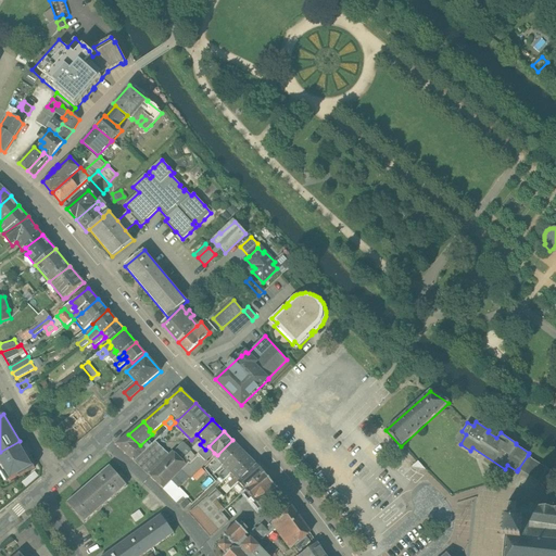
[(140,445),(128,434),(116,444),(135,462),(135,460),(147,451),(146,450),(140,445)]
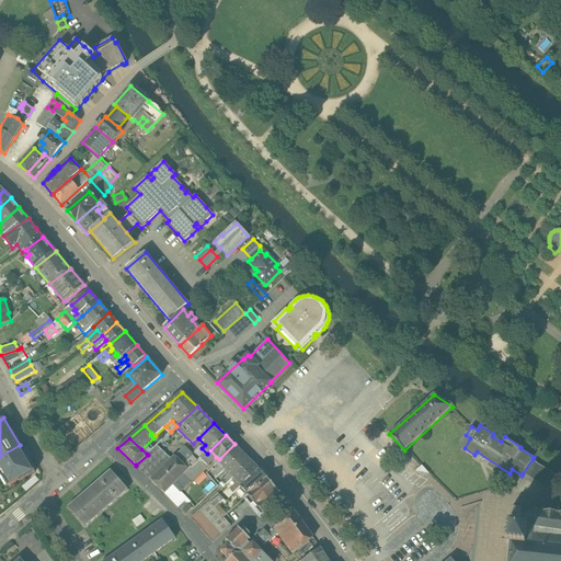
[(219,459),(218,461),(222,467),(225,469),(242,453),(235,444),(219,459)]
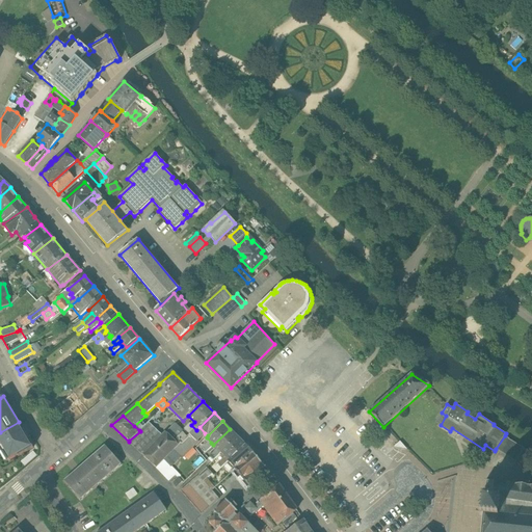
[(33,448),(19,422),(0,432),(0,449),(8,462),(33,448)]
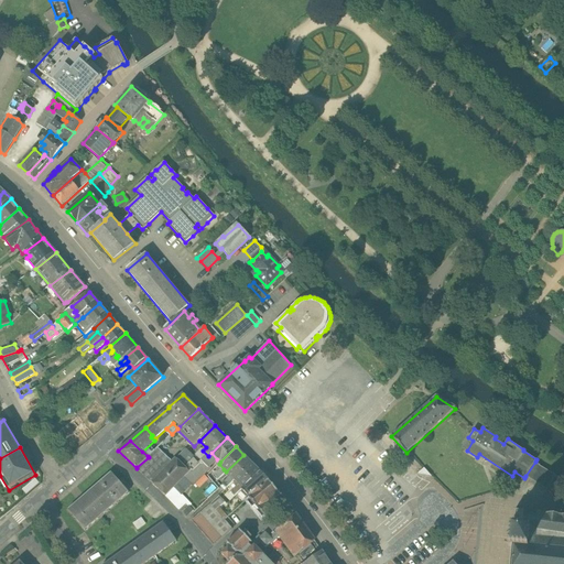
[(156,449),(148,456),(149,457),(137,467),(148,477),(166,458),(156,449)]
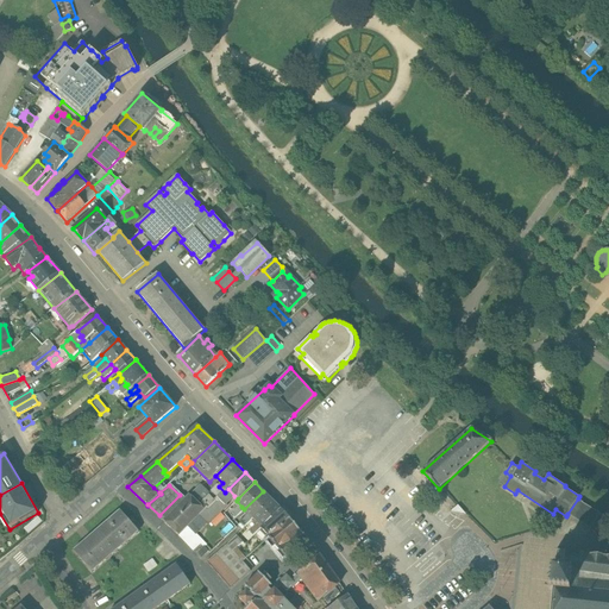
[(184,500),(164,521),(179,535),(200,514),(207,507),(208,506),(203,501),(211,495),(200,485),(190,495),(189,495),(184,500)]
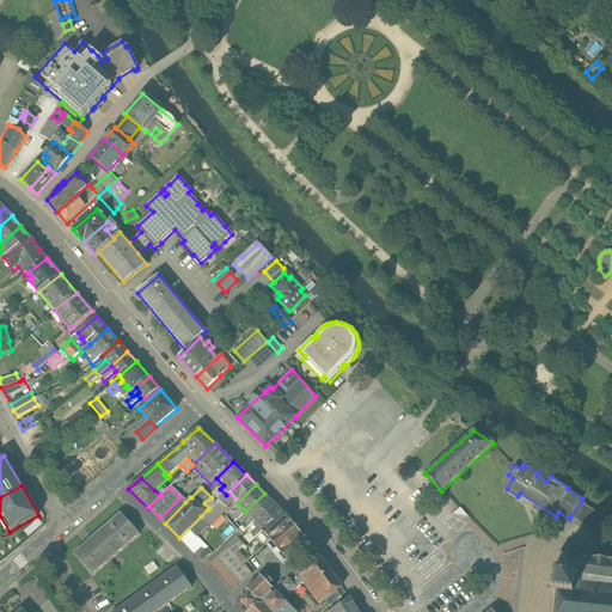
[(212,497),(204,503),(209,508),(208,509),(209,510),(226,495),(220,489),(212,497)]
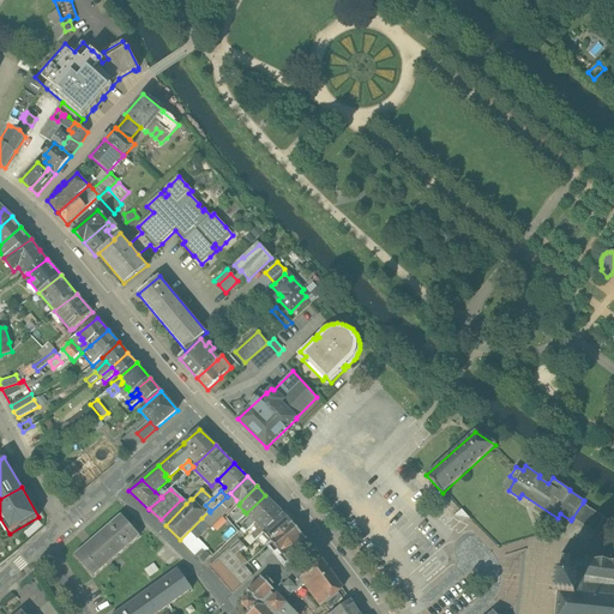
[(227,497),(210,512),(209,511),(202,518),(210,528),(211,527),(217,521),(218,521),(229,510),(228,509),(236,500),(230,493),(227,497)]
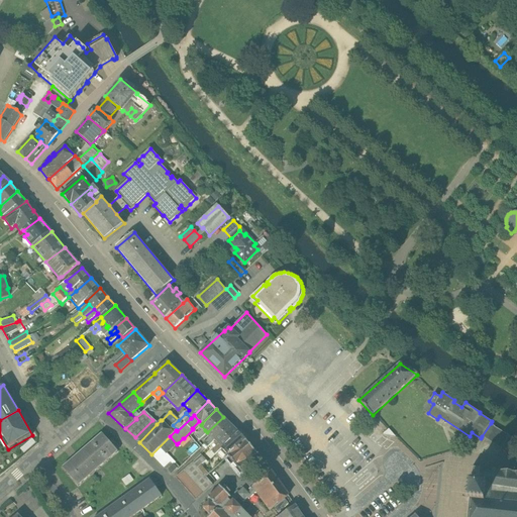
[(223,417),(207,432),(212,437),(215,440),(231,424),(223,417)]
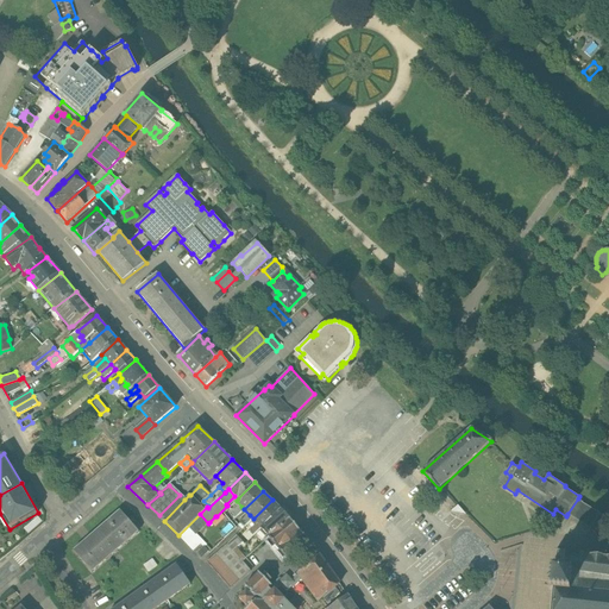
[(180,495),(159,515),(164,521),(184,500),(180,495)]
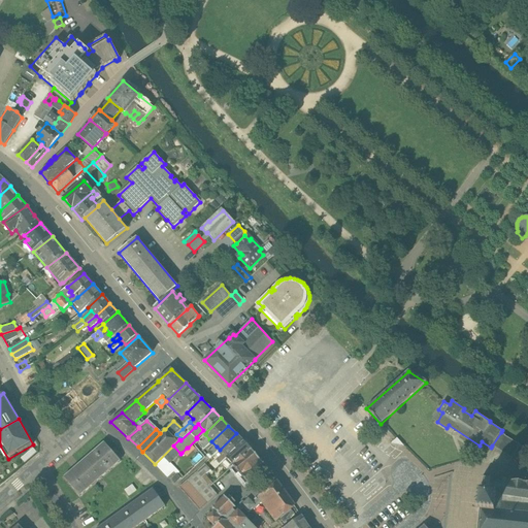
[(521,446),(501,432),(492,446),(513,459),(521,446)]
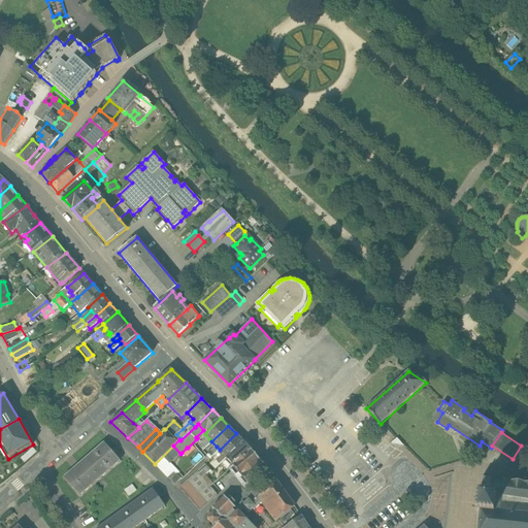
[(236,433),(220,450),(225,455),(227,458),(243,441),(236,433)]
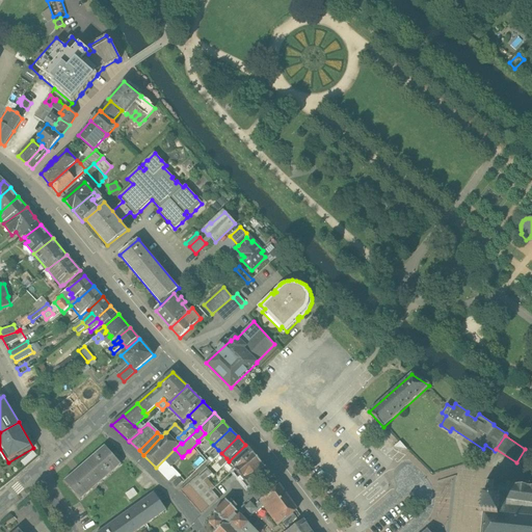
[(198,442),(189,451),(188,451),(183,456),(196,471),(207,461),(196,449),(201,444),(198,442)]
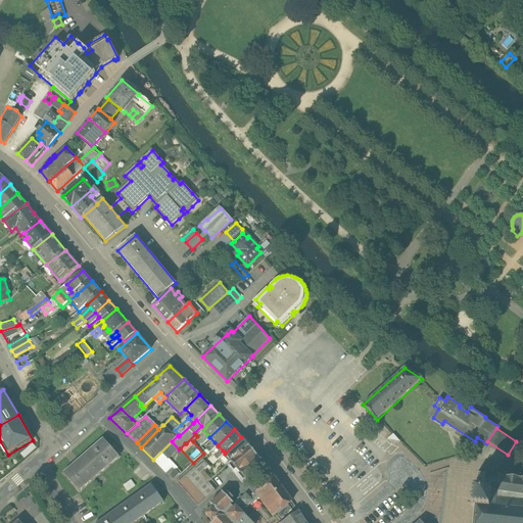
[(203,437),(199,441),(202,444),(209,437),(207,435),(205,438),(203,437)]
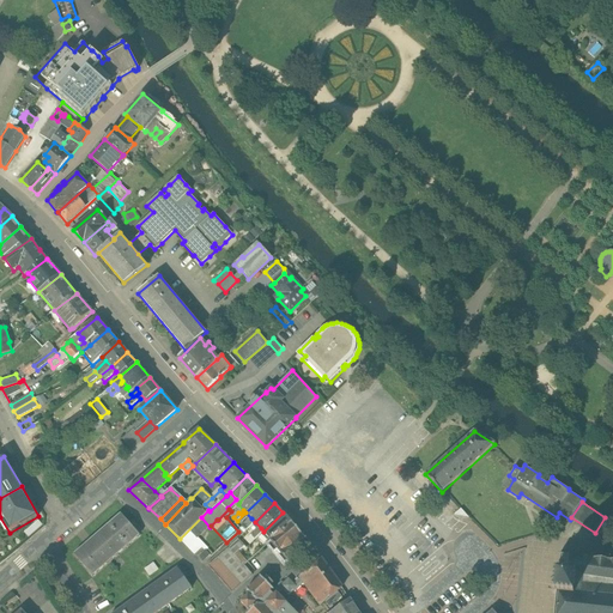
[(121,514),(74,554),(93,575),(139,534),(121,514)]
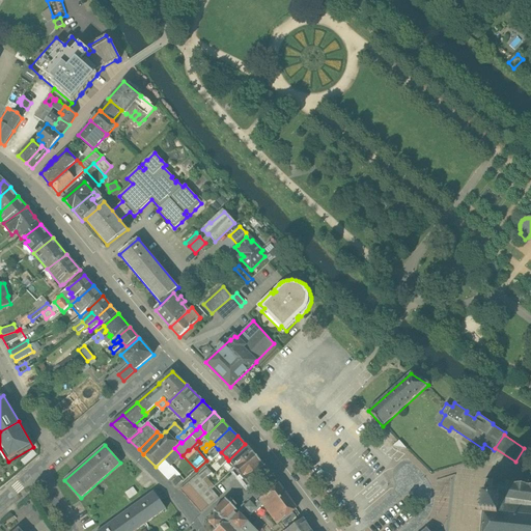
[(218,449),(211,456),(214,459),(221,452),(218,449)]
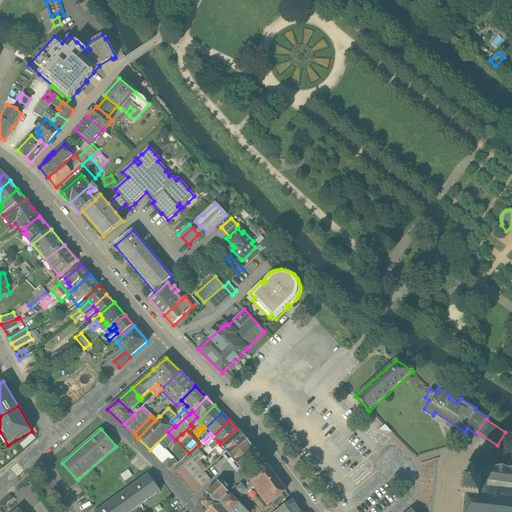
[(244,436),(226,451),(242,470),(260,456),(244,436)]
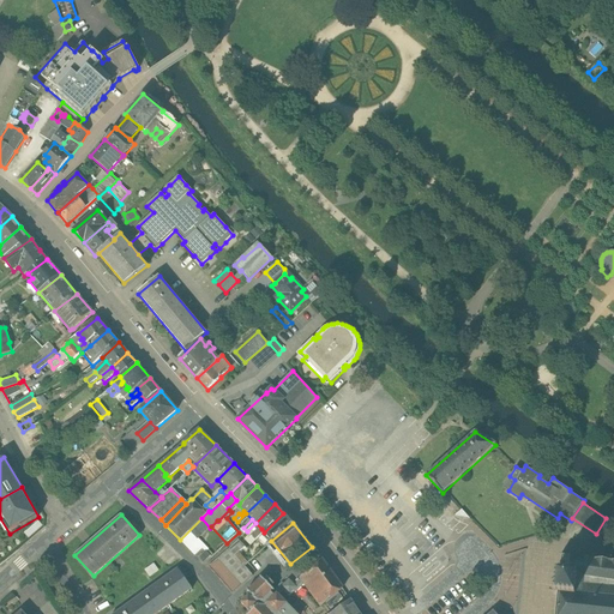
[(258,533),(257,531),(251,536),(256,541),(265,533),(264,533),(262,529),(258,533)]
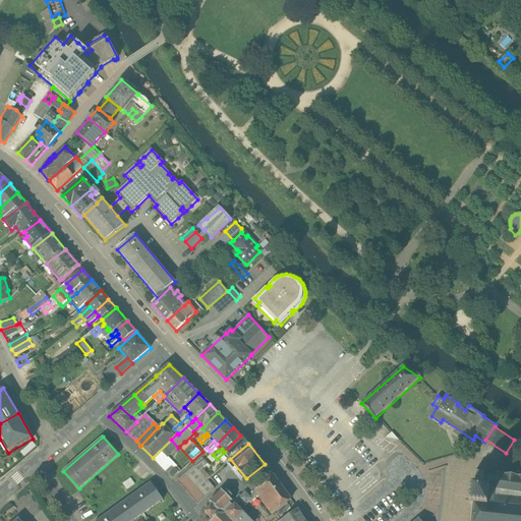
[(209,465),(203,458),(195,465),(201,472),(209,465)]
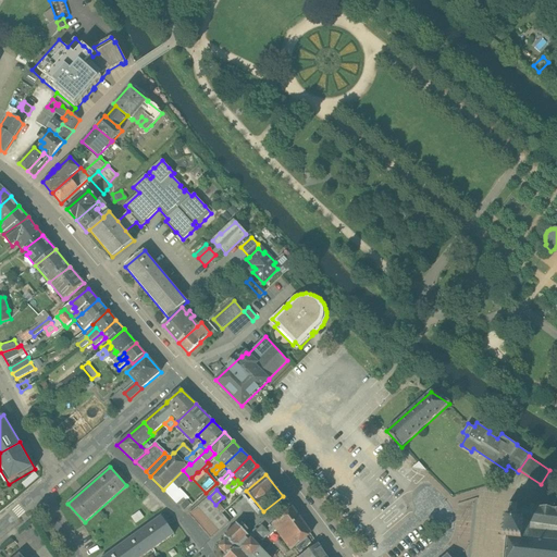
[(209,497),(188,515),(211,539),(230,522),(221,512),(215,505),(209,497)]
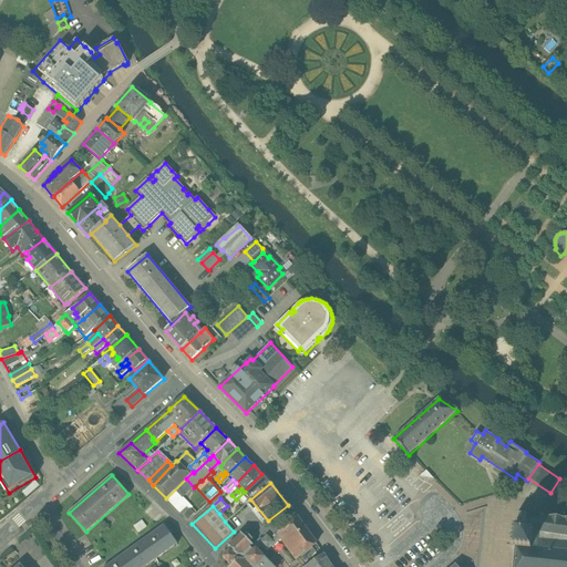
[(230,507),(227,506),(219,514),(225,522),(236,513),(230,507)]
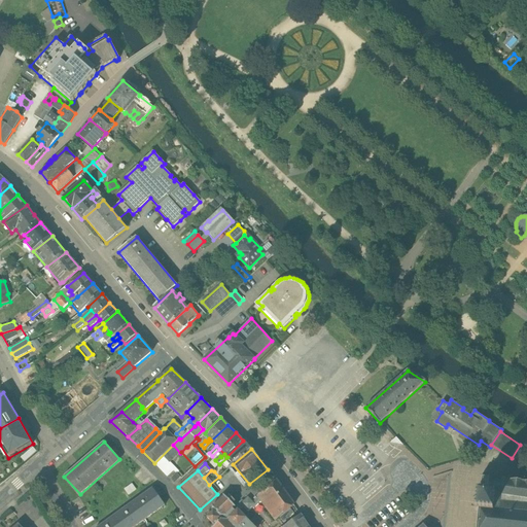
[(526,526),(526,483),(525,483),(525,480),(524,480),(523,483),(512,481),(512,479),(510,479),(510,481),(498,480),(498,477),(496,477),(496,479),(484,478),(482,476),(481,477),(482,479),(481,492),(477,492),(475,511),(479,511),(477,526),(526,526)]
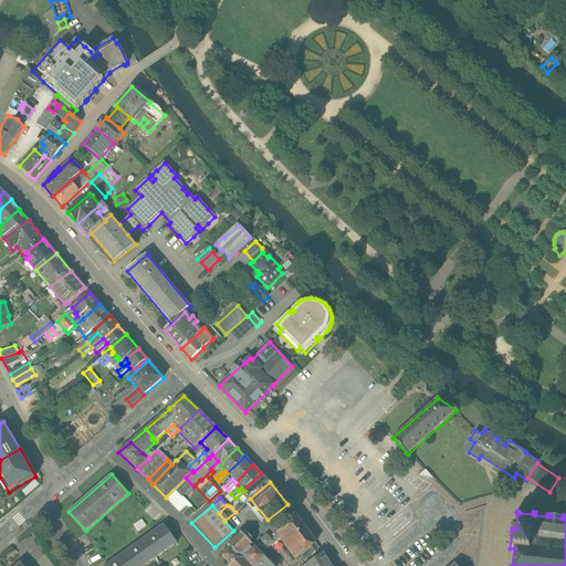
[(312,535),(297,516),(276,534),(278,534),(281,538),(295,559),(312,546),(316,543),(312,535)]
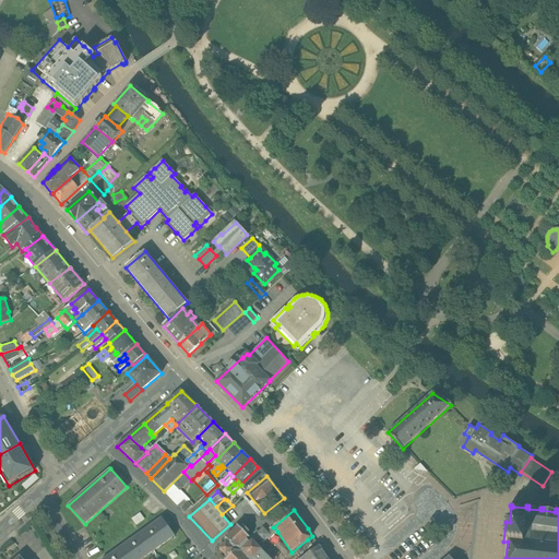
[(175,536),(163,518),(131,540),(144,558),(175,536)]
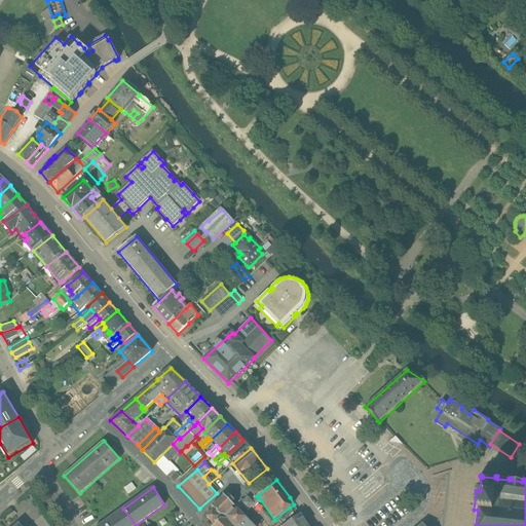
[(250,498),(248,500),(246,498),(243,500),(241,499),(234,505),(223,494),(212,506),(217,512),(216,513),(213,511),(207,517),(213,524),(216,521),(217,522),(213,525),(238,525),(246,518),(238,510),(242,505),(248,511),(252,506),(253,508),(261,500),(258,496),(253,501),(250,498)]
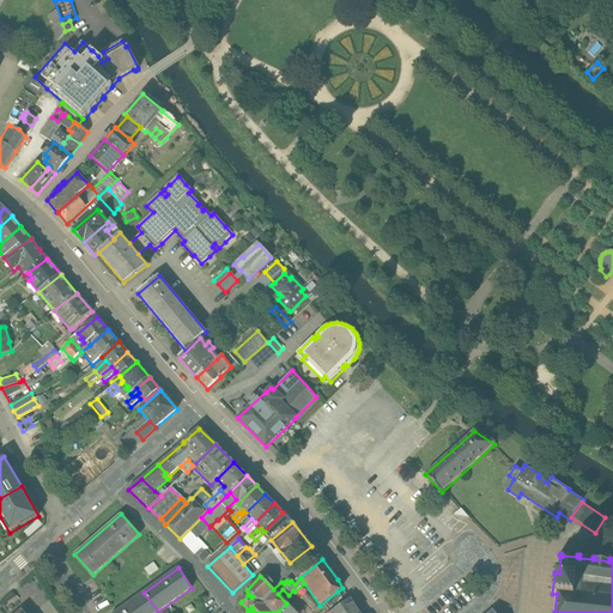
[(338,592),(325,602),(329,607),(343,596),(338,592)]
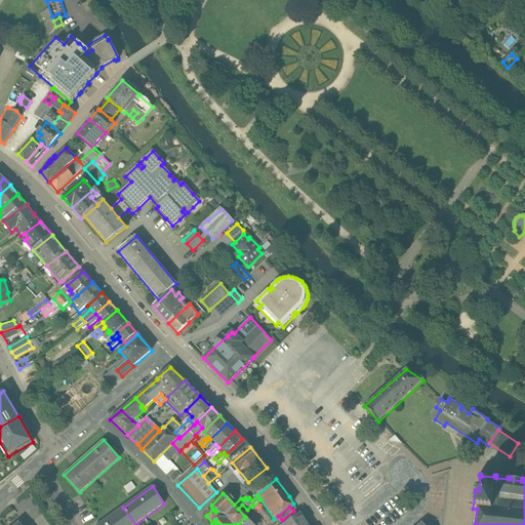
[(133,524),(135,524),(123,508),(97,524),(133,524)]
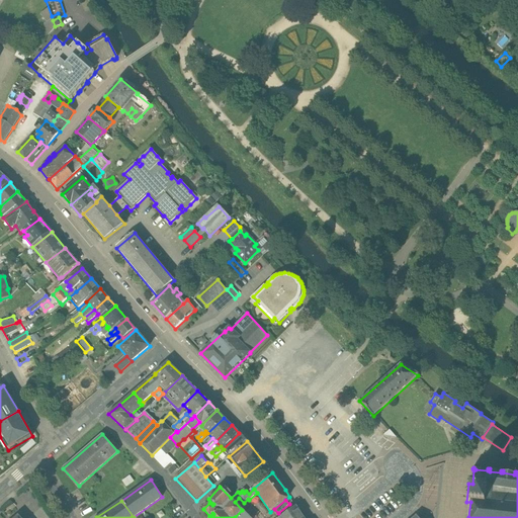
[(303,517),(295,506),(279,517),(303,517)]
